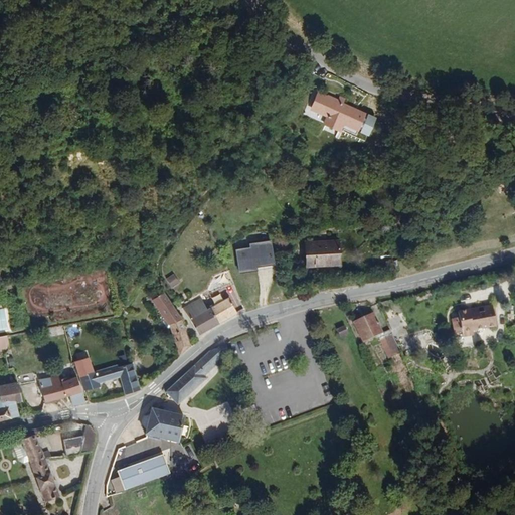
[(367,113),(344,104),(346,99),(339,96),(337,98),(328,94),(327,97),(318,94),(312,108),(330,116),(326,126),(339,131),(344,122),(360,128),(367,113)]
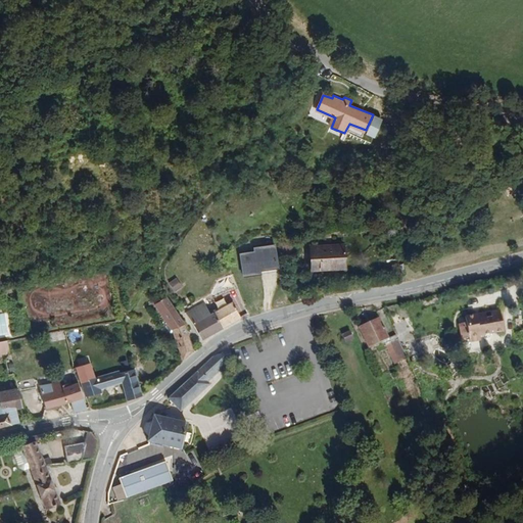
[(375,116),(367,135),(375,139),(383,121),(375,116)]
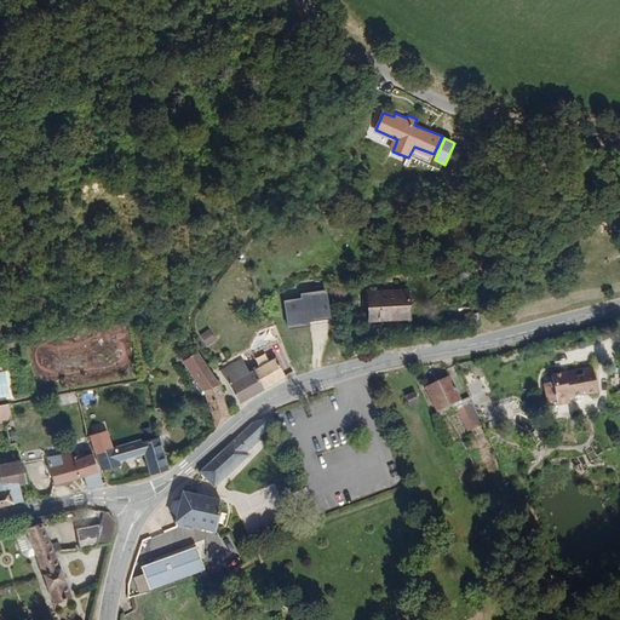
[(411,319),(409,291),(366,294),(368,322),(411,319)]
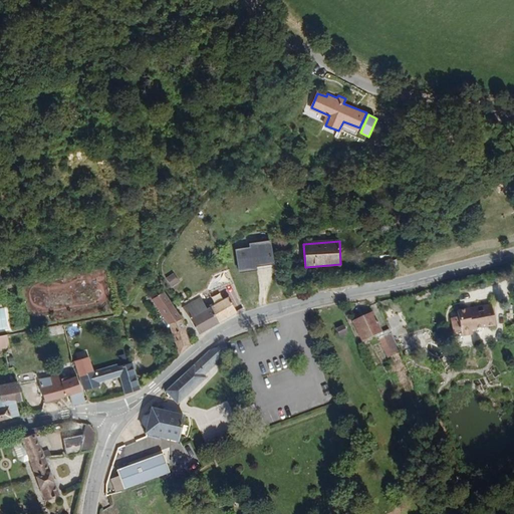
[(262,256),(270,255),(269,242),(251,244),(251,248),(238,249),(241,271),(256,269),(255,265),(263,264),(262,256)]
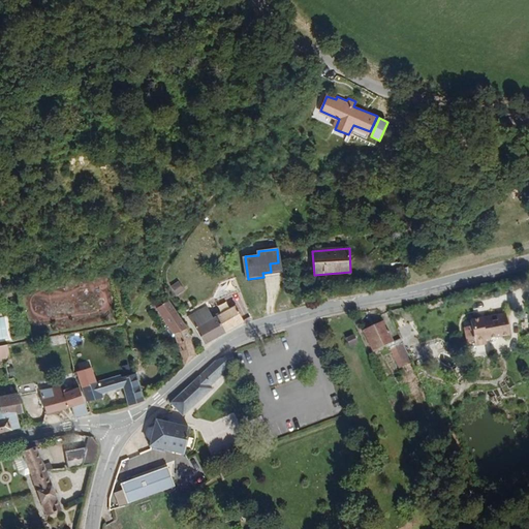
[(280,275),(278,262),(270,263),(271,272),(262,273),(263,277),(280,275)]
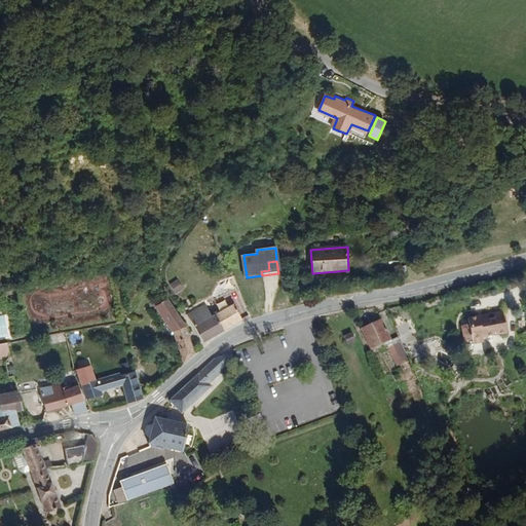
[(177,279),(170,285),(176,293),(183,288),(177,279)]
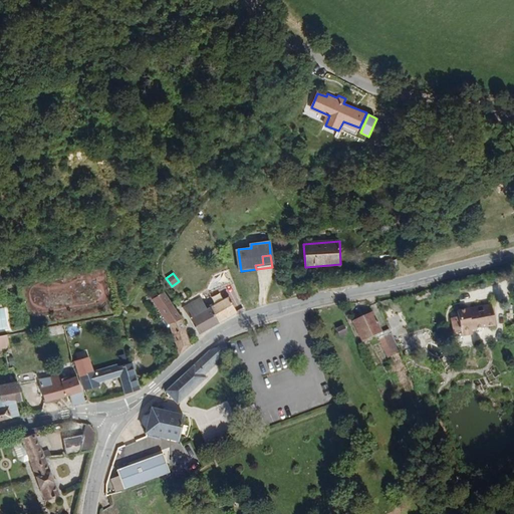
[(190,347),(180,319),(163,294),(155,298),(171,324),(180,350),(190,347)]
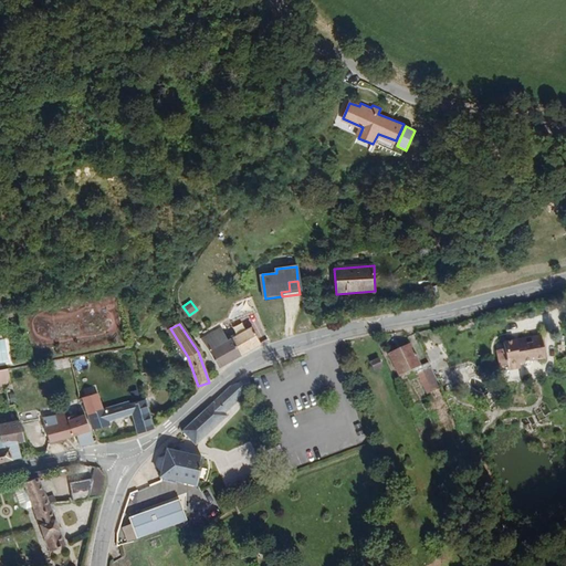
[(219,368),(262,343),(253,327),(229,342),(220,327),(201,339),(219,368)]
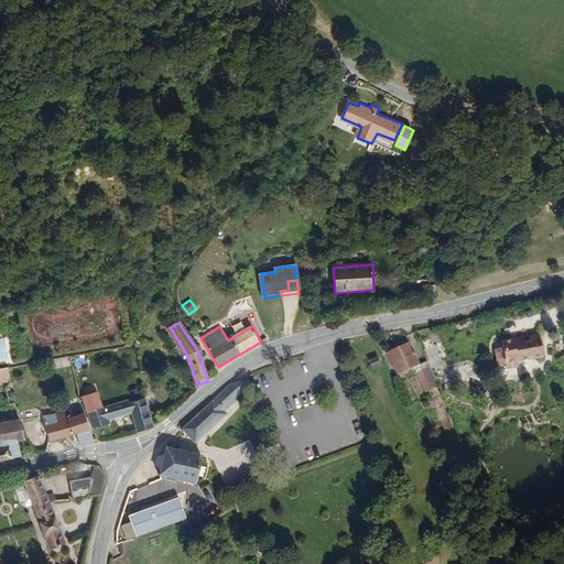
[(544,356),(539,332),(500,340),(502,348),(503,353),(497,355),(500,367),(508,365),(519,362),(544,356)]
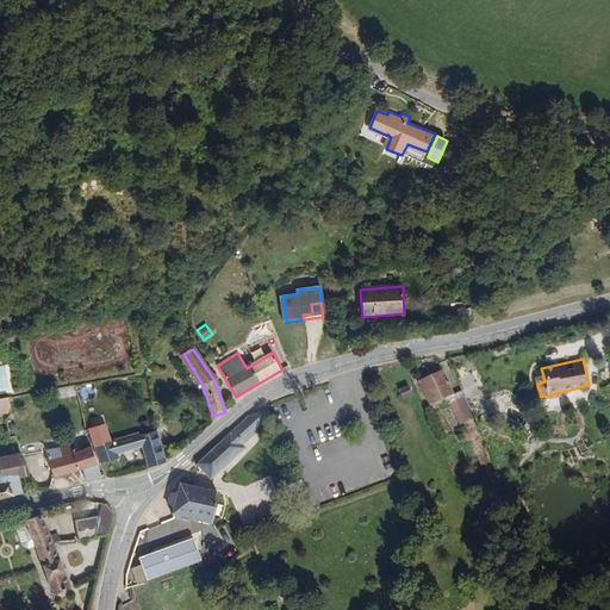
[(455,394),(442,369),(419,380),(433,406),(455,394)]
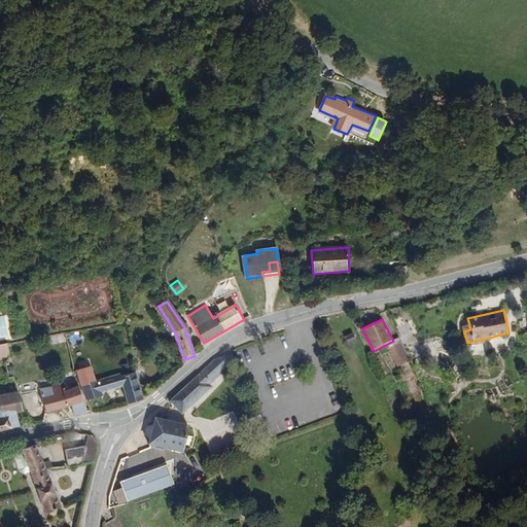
[(0,347),(24,344),(22,331),(0,335),(0,347)]
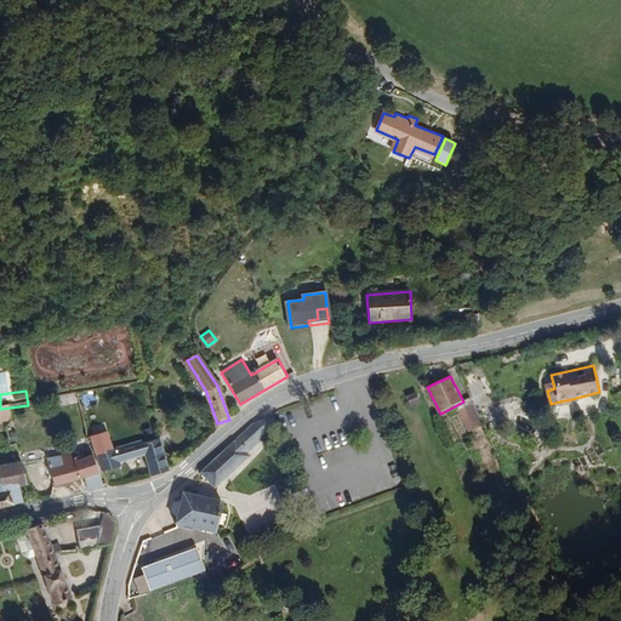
[(420,400),(416,392),(405,398),(409,405),(420,400)]
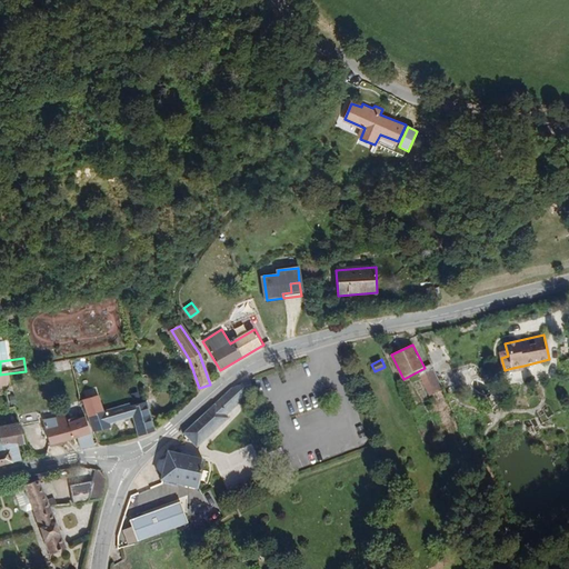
[(443,390),(433,369),(418,376),(429,397),(443,390)]
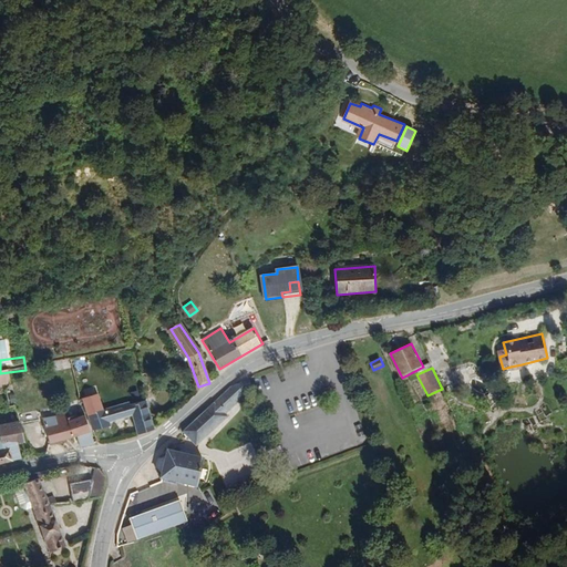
[(196,445),(227,416),(224,414),(245,397),(246,388),(241,383),(230,388),(183,433),(196,445)]
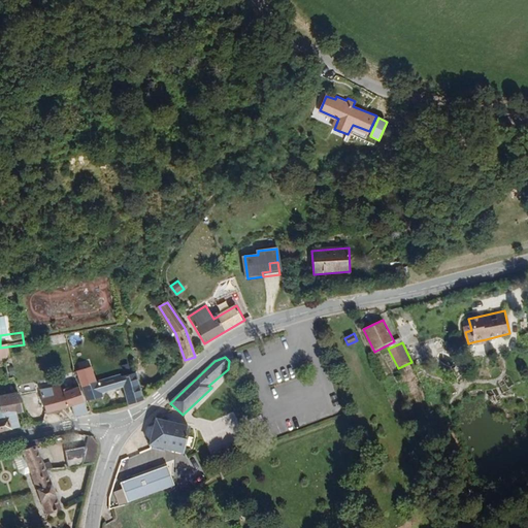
[(0,425),(33,415),(32,401),(37,400),(33,381),(11,384),(13,396),(8,397),(2,364),(0,364),(0,425)]
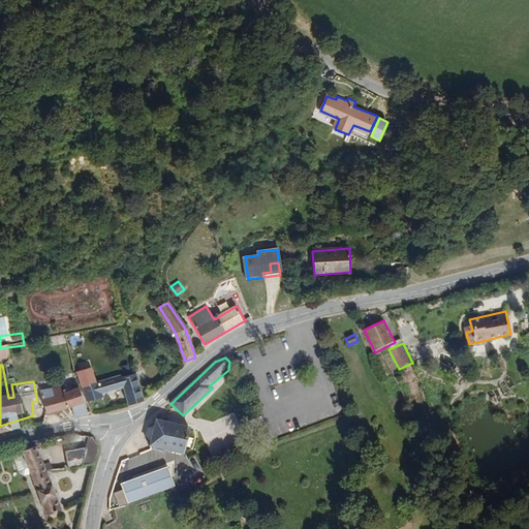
[(97,384),(91,367),(76,371),(83,389),(97,384)]
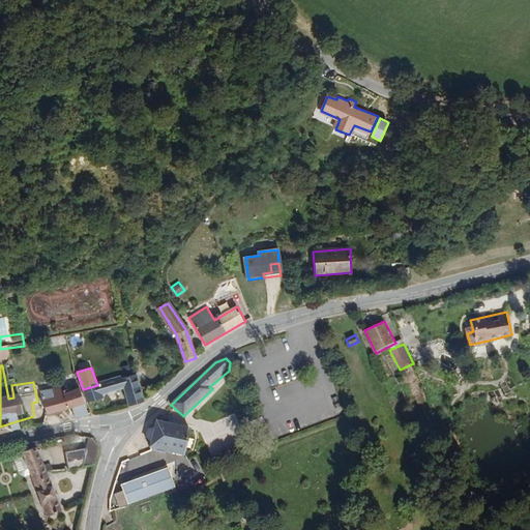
[(144,400),(136,373),(97,385),(83,389),(87,404),(101,399),(100,398),(124,390),(129,405),(144,400)]
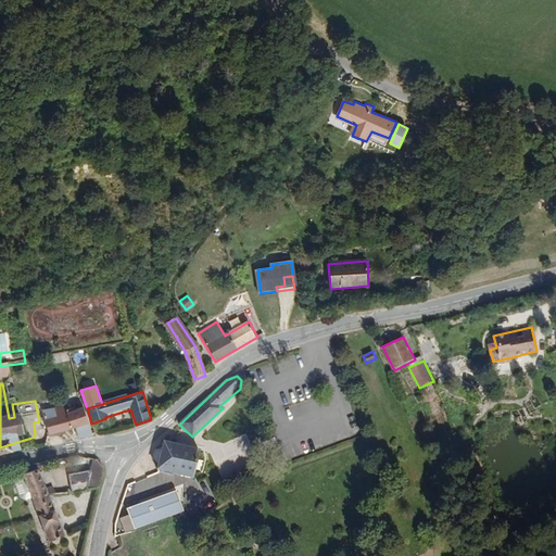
[(91,436),(83,407),(75,409),(74,406),(65,409),(64,407),(43,413),(50,437),(77,428),(80,439),(91,436)]
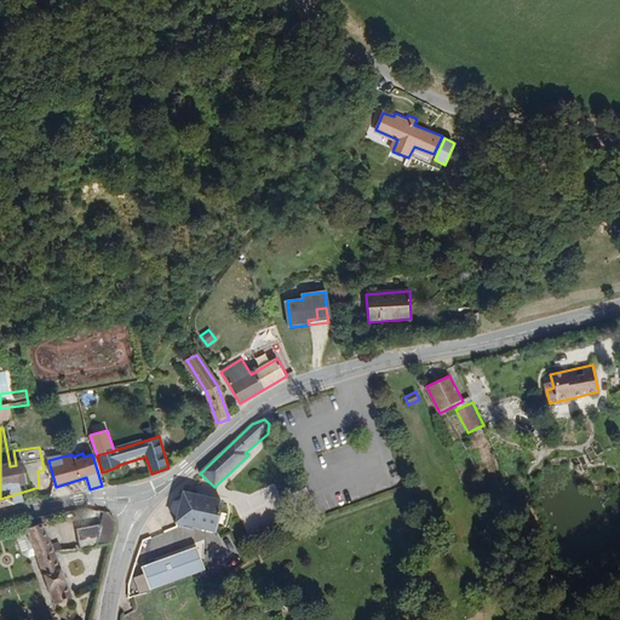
[(223,510),(225,501),(183,491),(176,522),(217,532),(219,521),(227,523),(230,511),(223,510)]
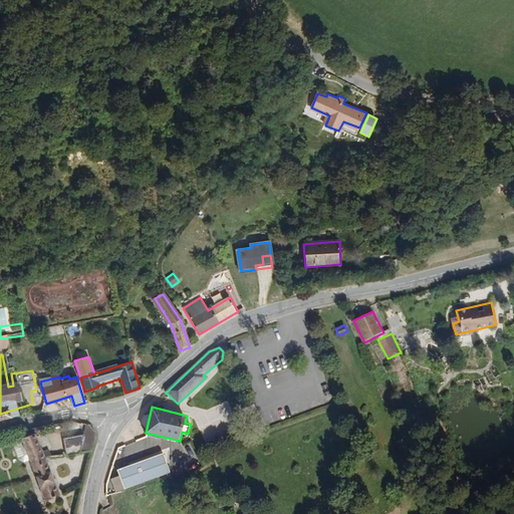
[(45,434),(41,424),(32,428),(36,438),(45,434)]
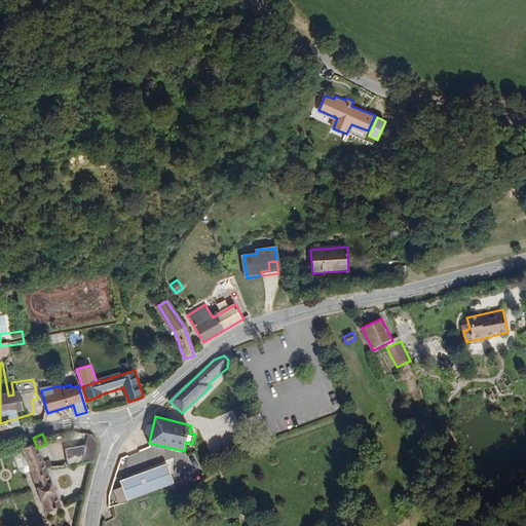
[(91,463),(97,445),(91,436),(86,435),(81,448),(67,452),(70,468),(91,463)]
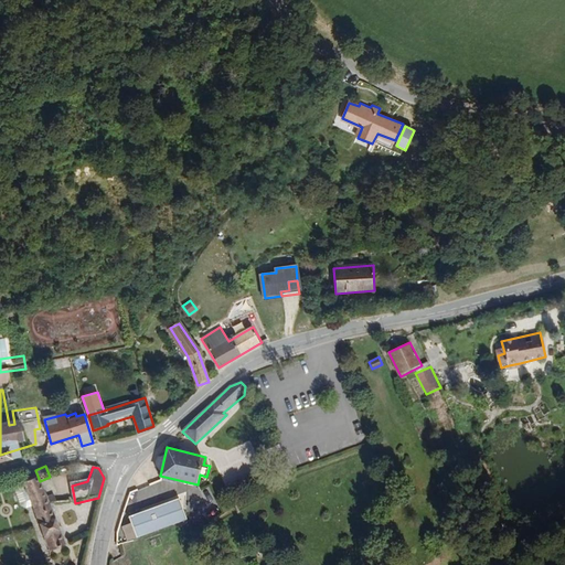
[(40,481),(35,470),(21,476),(23,482),(32,504),(50,551),(65,545),(40,481)]
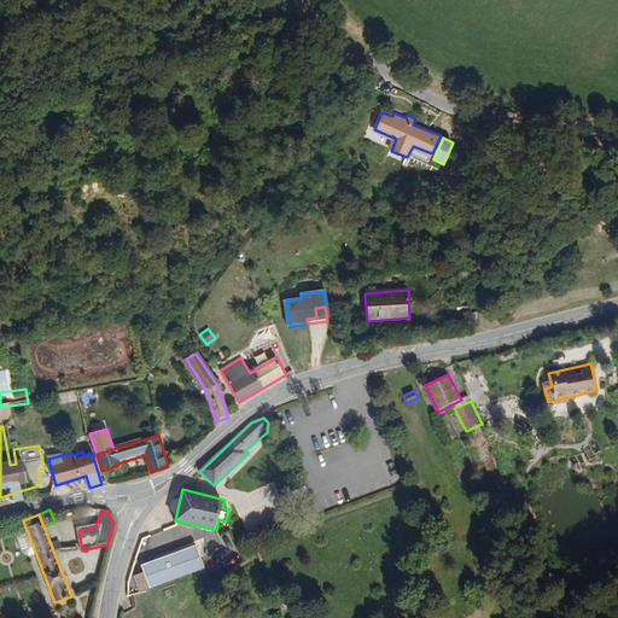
[(35,552),(25,528),(19,531),(16,540),(22,553),(28,555),(35,552)]
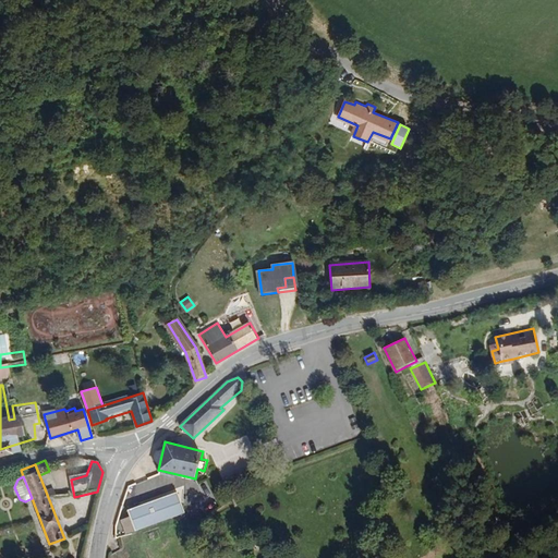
[(134,531),(184,513),(178,494),(128,511),(134,531)]
